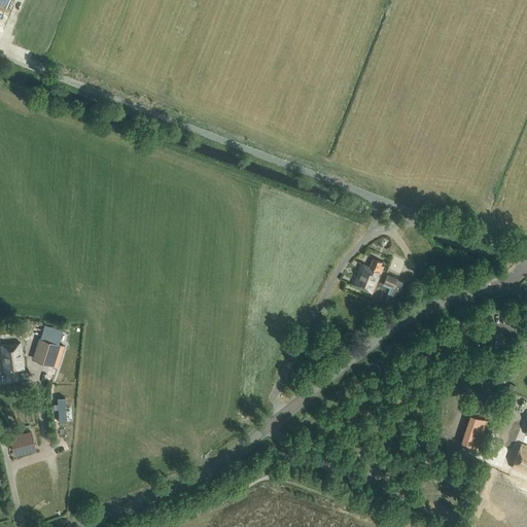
[(384,267),(381,266),(382,261),(373,257),(369,267),(360,262),(351,284),(372,293),(384,267)]
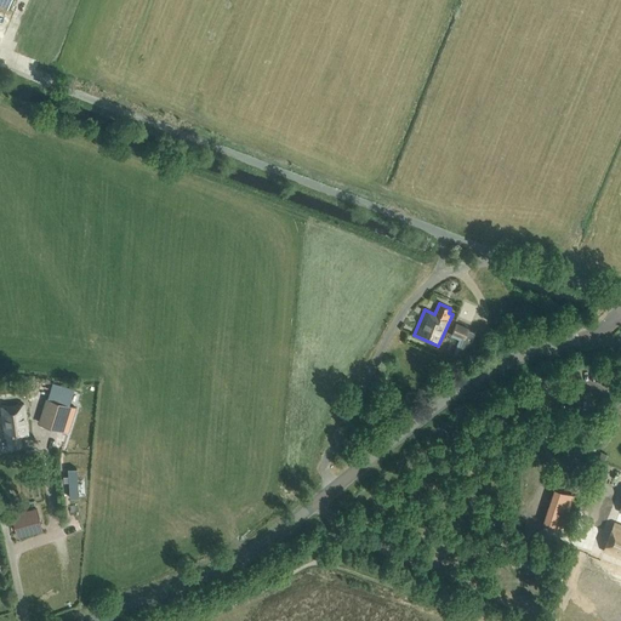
[(460,353),(465,348),(468,343),(472,339),(474,334),(468,330),(456,324),(451,334),(462,339),(457,352),(460,353)]
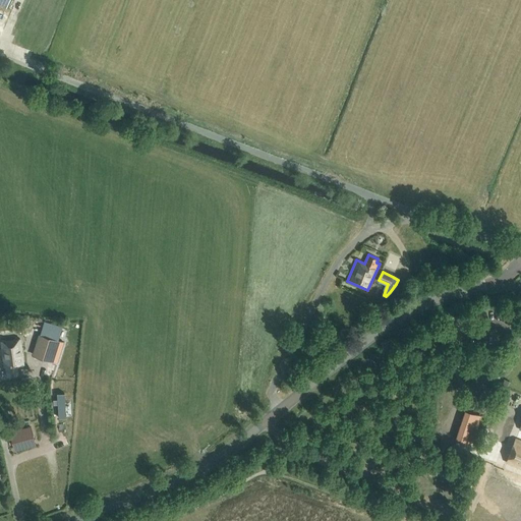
[(42,326),(40,335),(58,340),(60,332),(62,327),(44,322),(42,326)]
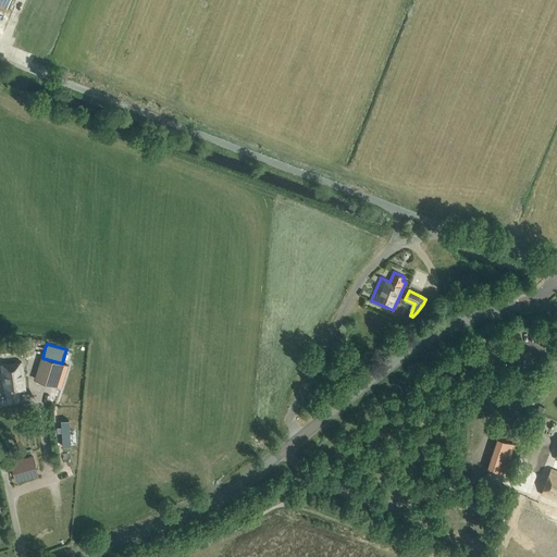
[(54,385),(62,363),(42,358),(35,380),(54,385)]
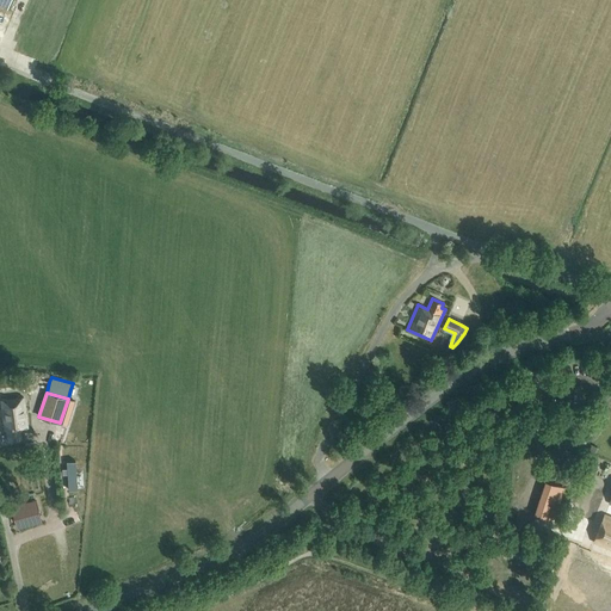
[(20,438),(19,429),(28,427),(23,396),(1,400),(5,430),(7,430),(8,439),(20,438)]
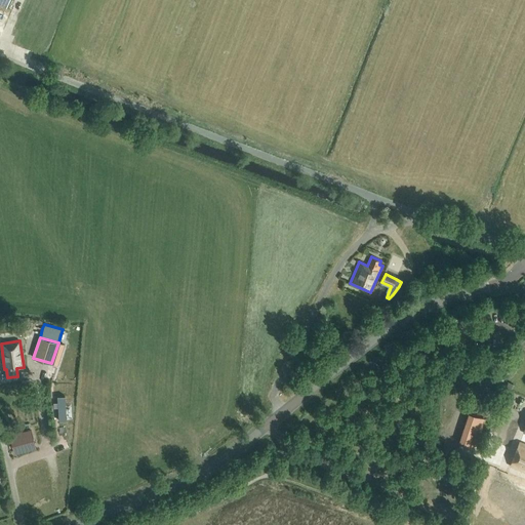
[(58,420),(67,420),(65,396),(57,396),(58,420)]
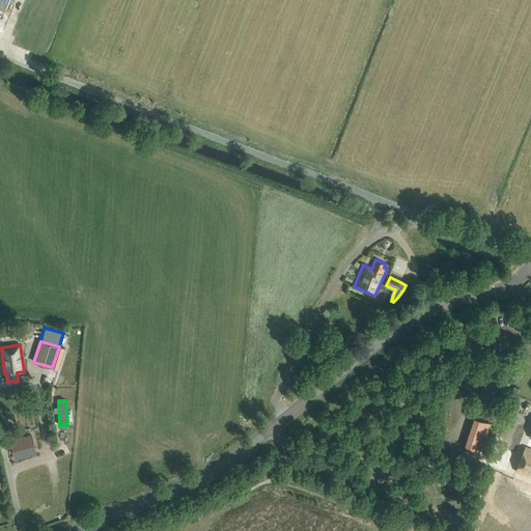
[(488,423),(475,418),(465,448),(479,452),(488,423)]
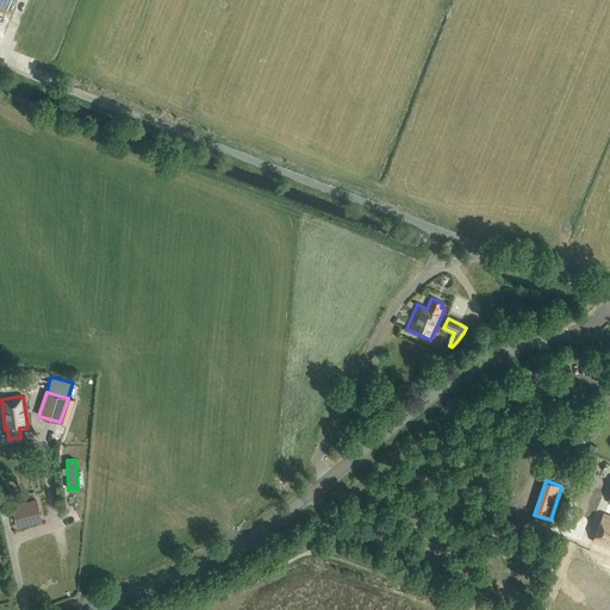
[(36,499),(11,506),(13,514),(14,518),(17,527),(32,522),(31,517),(41,515),(36,499)]
